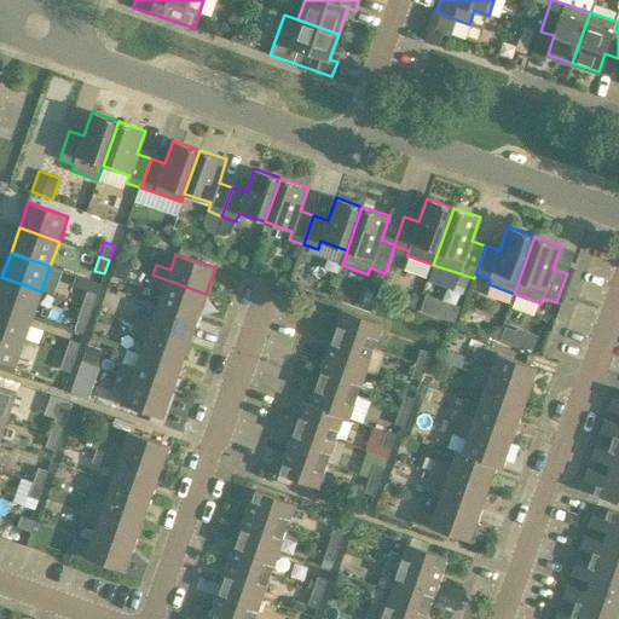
[(149,285),(163,290),(158,305),(197,318),(206,294),(152,275),(149,285)]
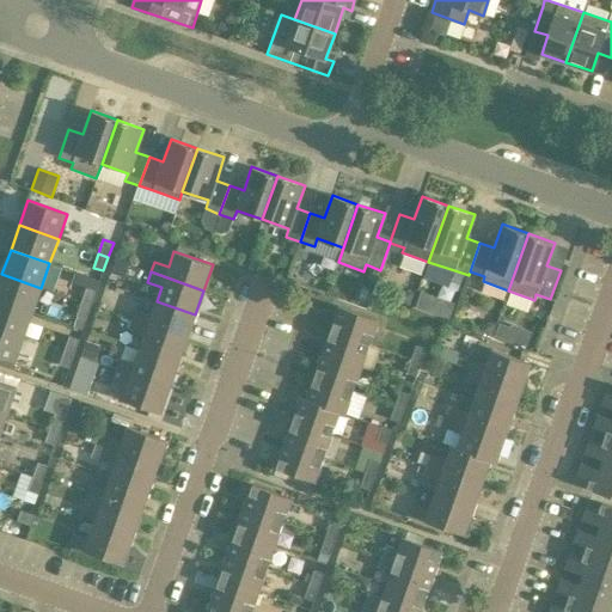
[(41,288),(1,274),(0,279),(0,300),(32,312),(41,288)]
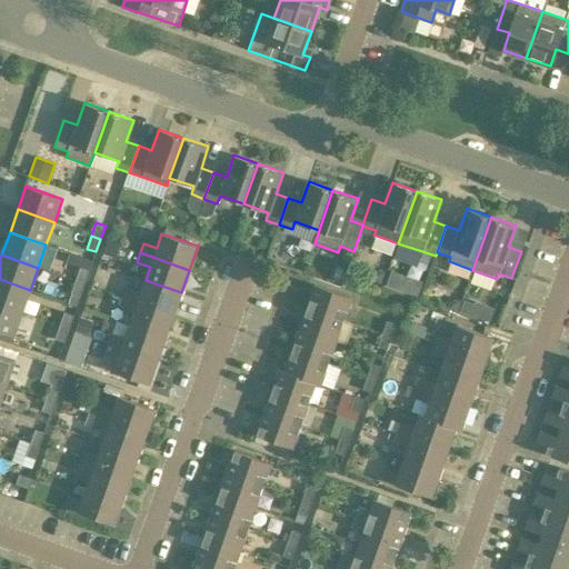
[(89,270),(80,268),(76,281),(85,283),(89,270)]
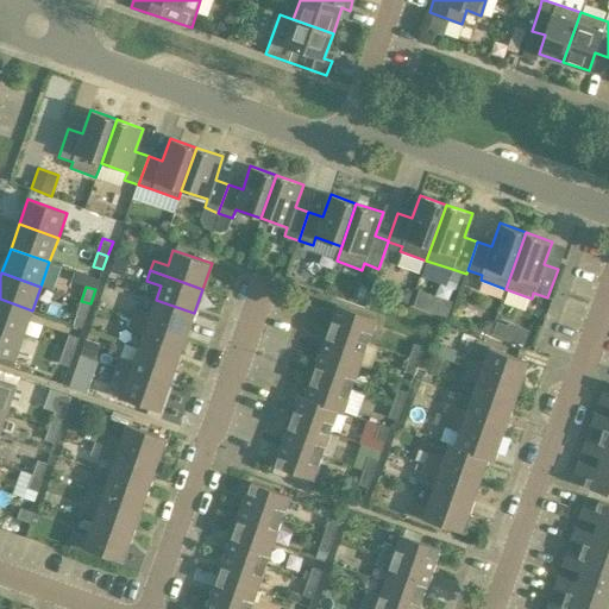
[(407,305),(410,293),(400,289),(396,301),(407,305)]
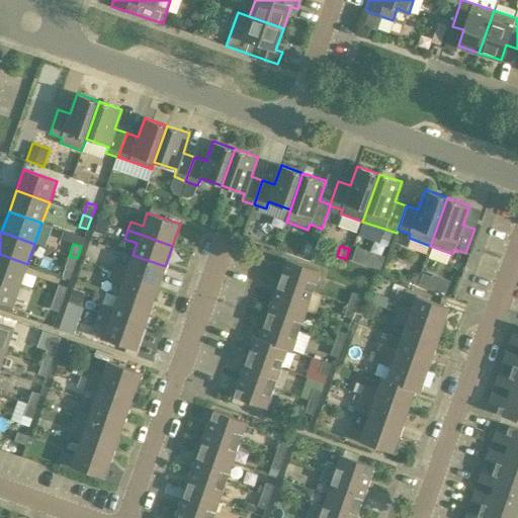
[(27,264),(0,254),(0,277),(20,284),(27,264)]
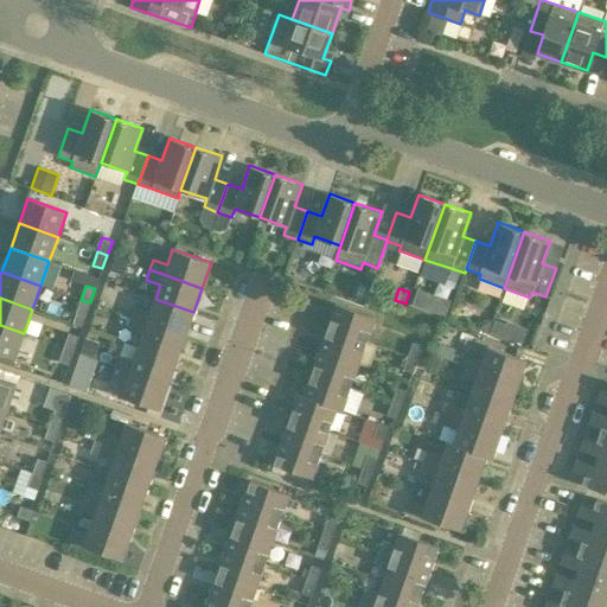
[(449,301),(439,298),(433,313),(445,318),(449,301)]
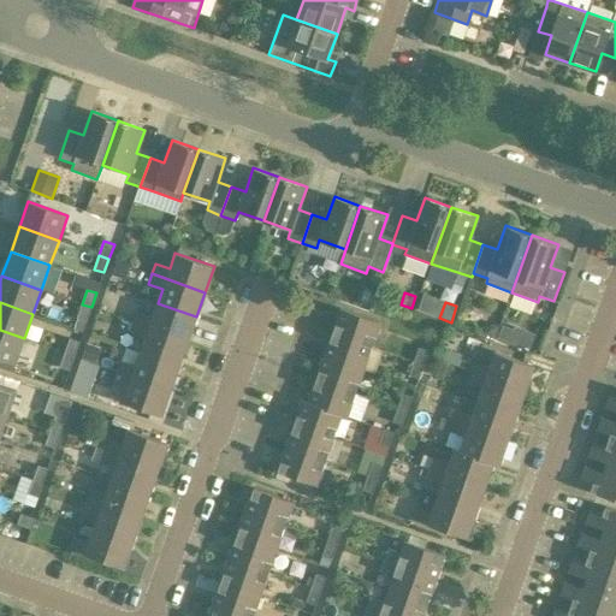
[(188,341),(196,317),(158,303),(152,318),(137,312),(135,323),(188,341)]
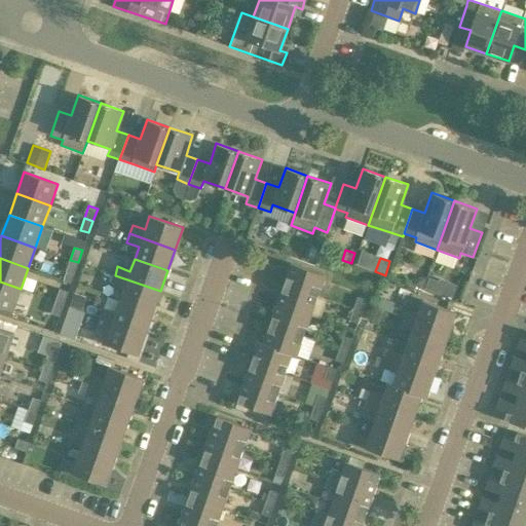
[(66,271),(74,274),(78,262),(70,260),(66,271)]
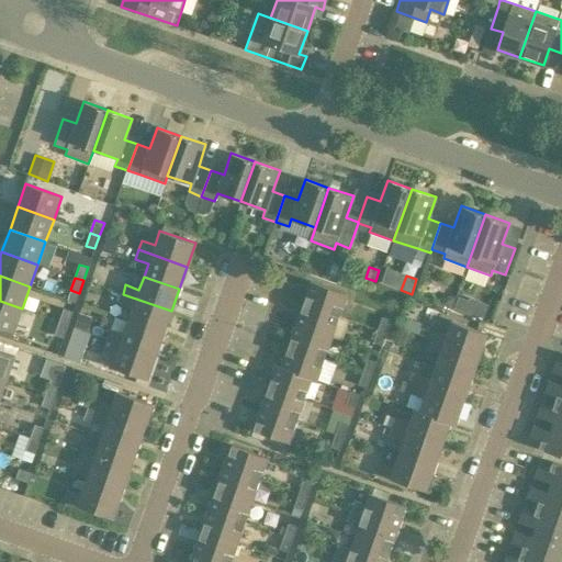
[(347,294),(311,281),(303,304),(339,316),(347,294)]
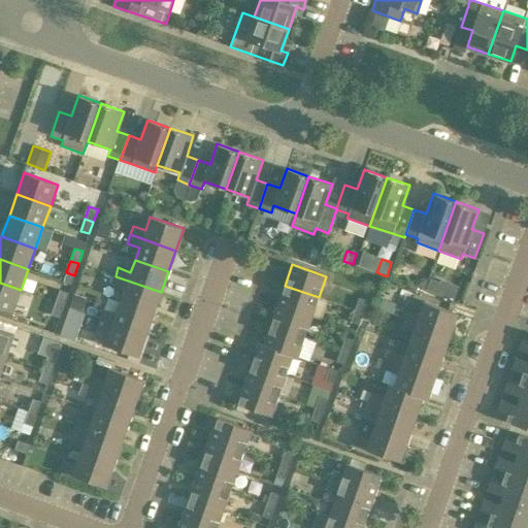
[(111,285),(125,289),(120,301),(154,314),(161,292),(116,276),(111,285)]
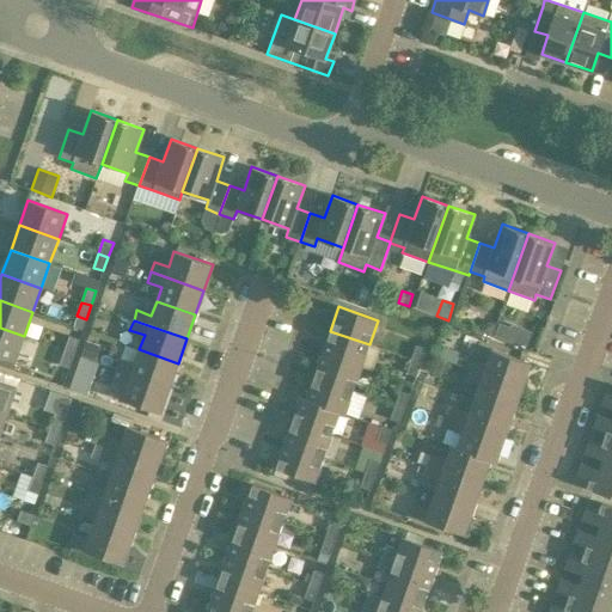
[(481,325),(479,331),(491,336),(496,323),(490,320),(481,325)]
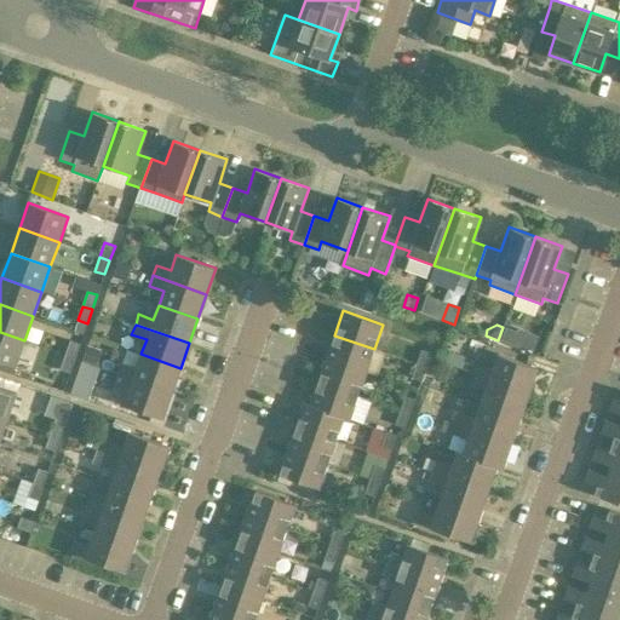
[(512,344),(517,332),(506,328),(501,340),(512,344)]
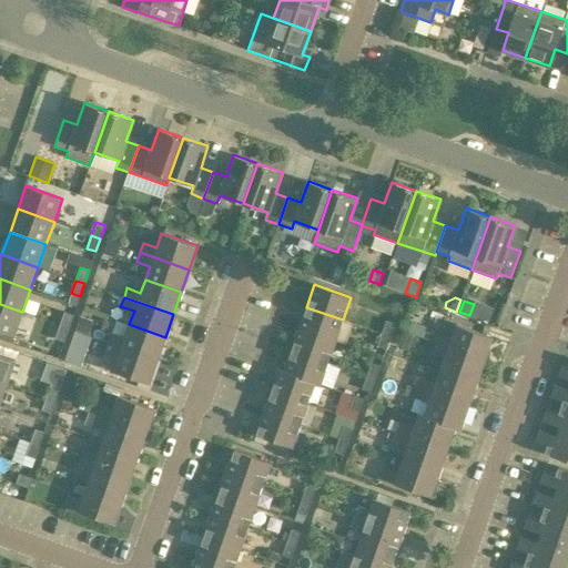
[(0,331),(13,336),(22,312),(0,304),(0,331)]
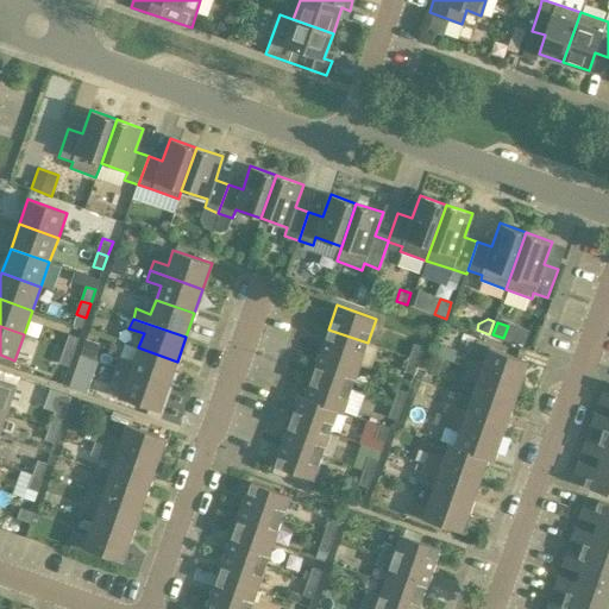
[(368,344),(368,343),(328,330),(320,352),(359,365),(360,364),(368,344)]
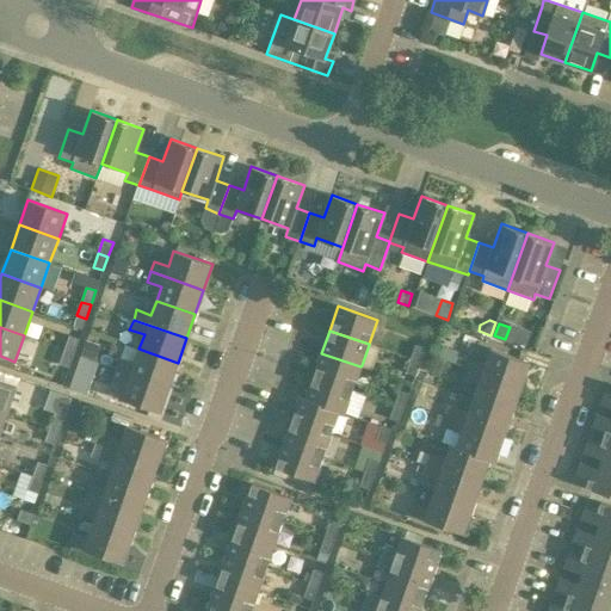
[(79,339),(69,335),(65,350),(74,353),(79,339)]
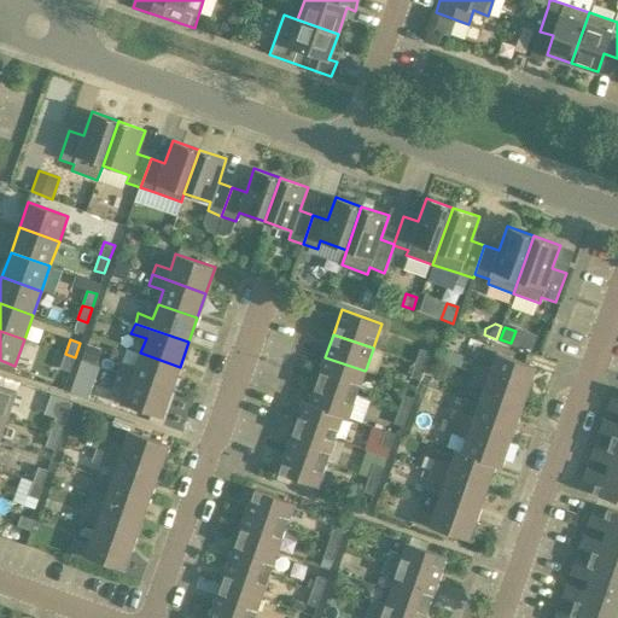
[(82,360),(97,365),(101,351),(88,347),(82,360)]
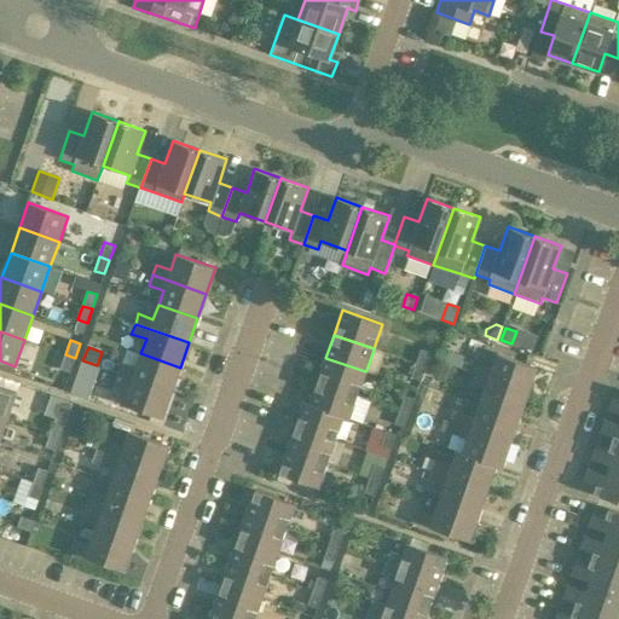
[(431,352),(421,348),(416,363),(426,366),(429,357),(431,352)]
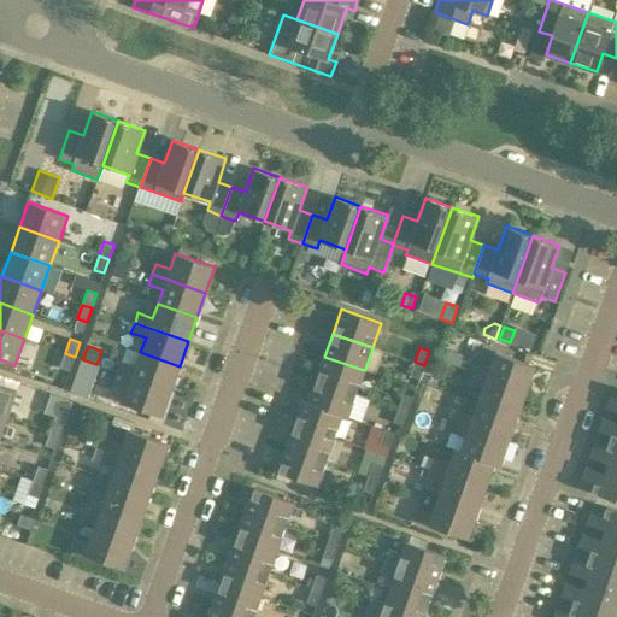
[(171,391),(180,366),(140,352),(140,353),(127,348),(122,362),(121,362),(117,371),(171,391)]
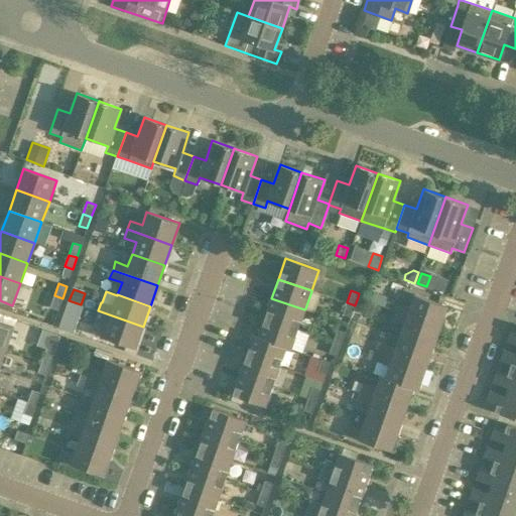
[(50,307),(58,310),(62,298),(54,295),(53,296),(45,293),(39,309),(48,312),(50,307)]
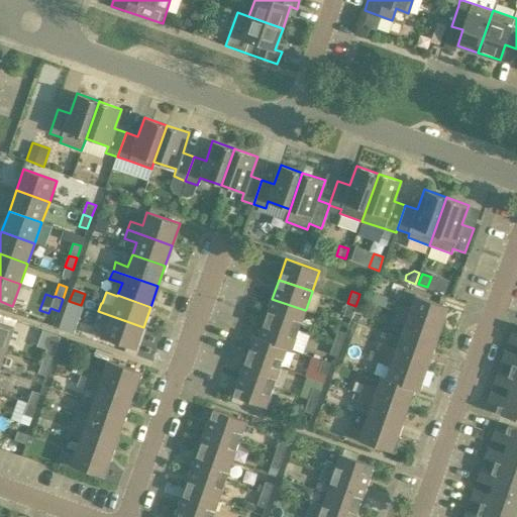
[(375,294),(371,304),(384,308),(385,307),(387,301),(388,299),(375,294)]
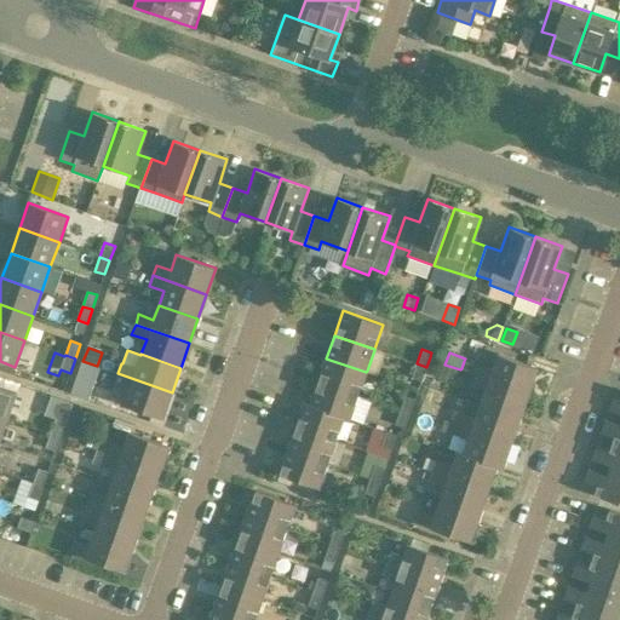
[(492,369),(477,365),(474,374),(528,394),(538,368),(498,354),(492,369)]
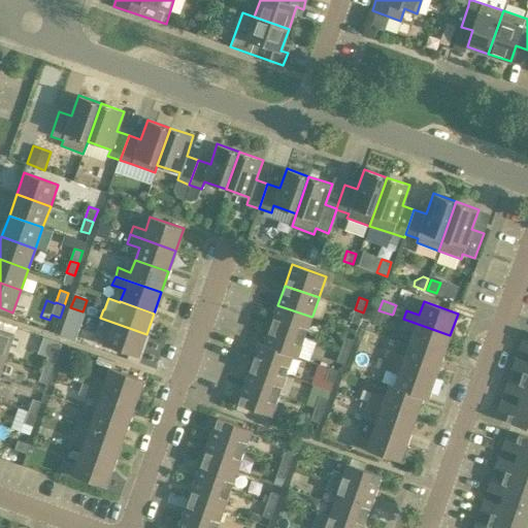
[(271,325),(305,337),(311,317),(277,305),(271,325)]
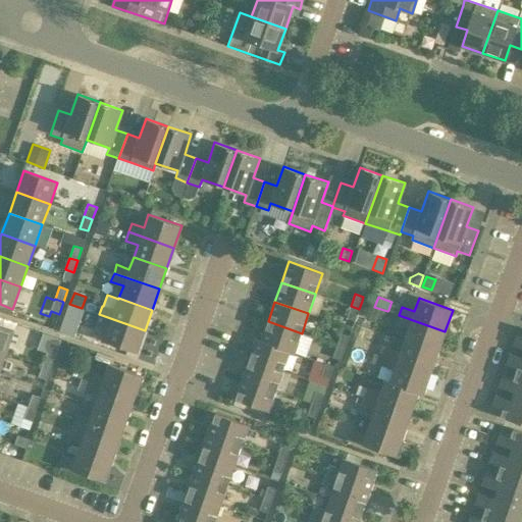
[(399,314),(401,308),(390,304),(388,310),(399,314)]
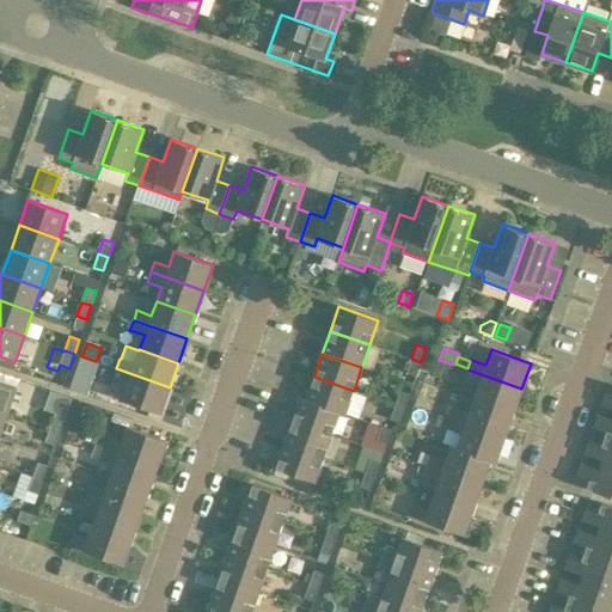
[(405,373),(416,377),(421,362),(411,359),(405,373)]
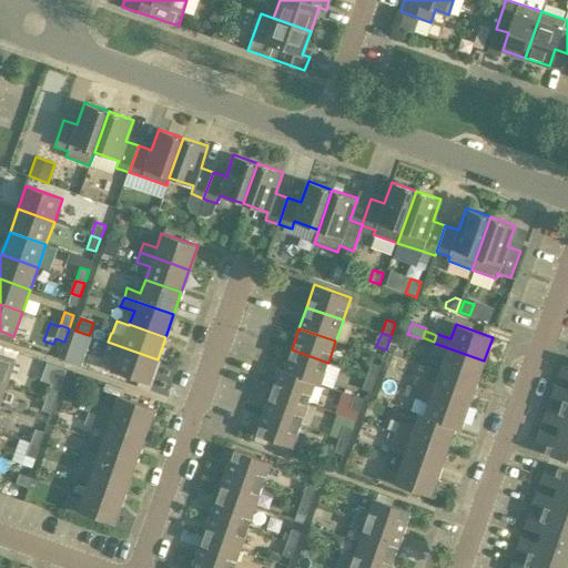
[(104,352),(118,356),(113,371),(139,379),(149,384),(158,359),(108,342),(104,352)]
